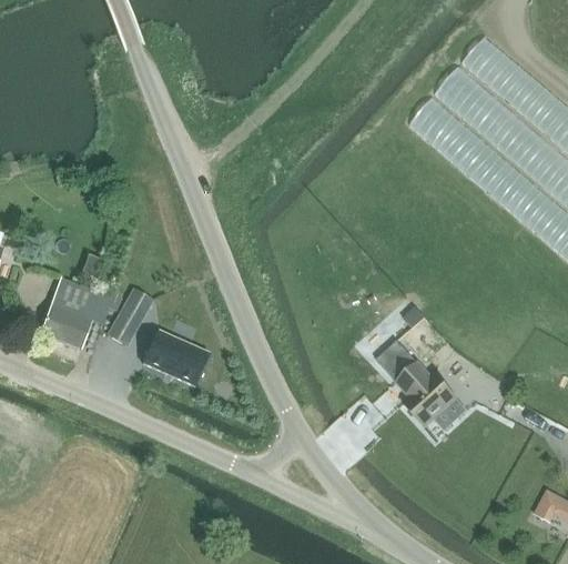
[(51,291),(63,260),(41,251),(28,282),(51,291)]
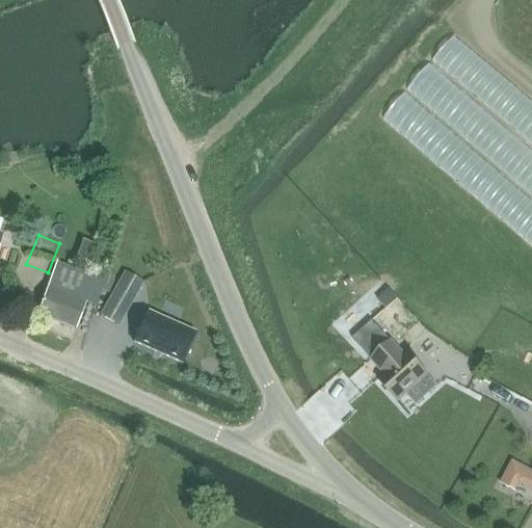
[(56,259),(47,284),(85,298),(95,273),(56,259)]
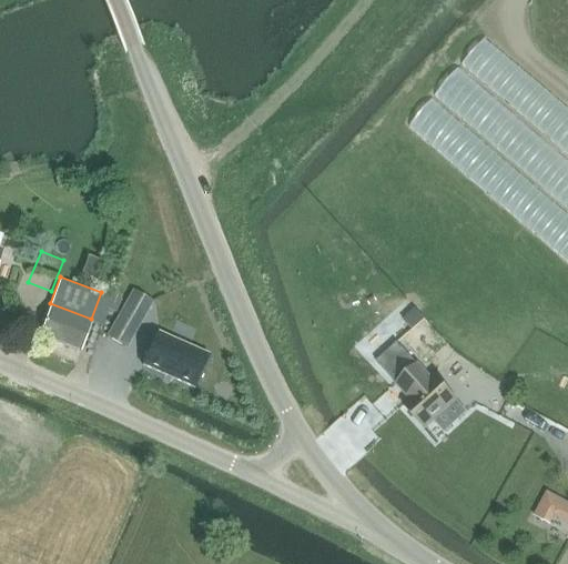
[(108,333),(127,344),(153,299),(134,288),(108,333)]
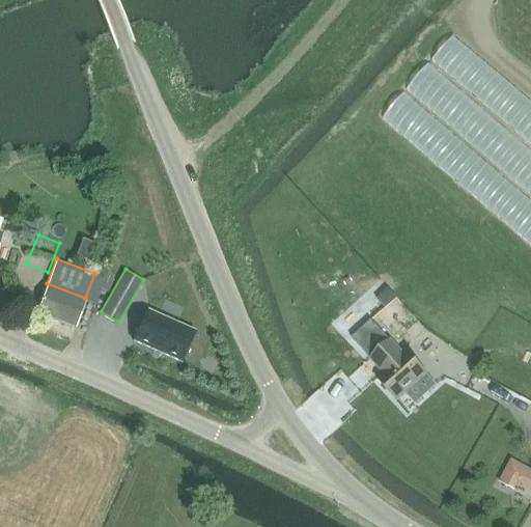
[(108,289),(113,277),(106,274),(101,285),(108,289)]
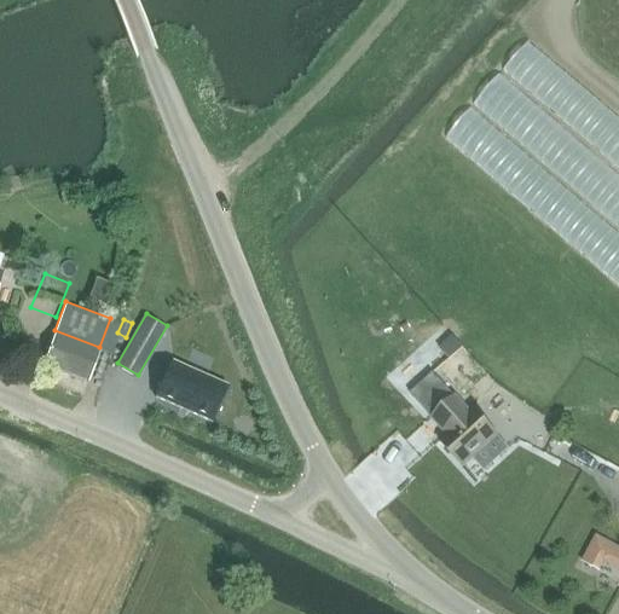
[(55,330),(44,361),(88,378),(99,347),(55,330)]
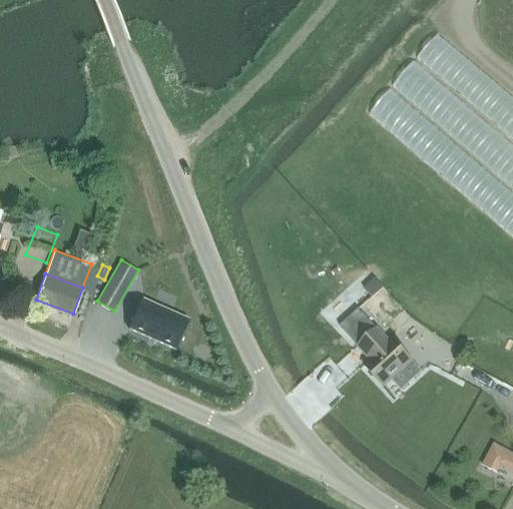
[(141,298),(128,327),(176,348),(189,319),(141,298)]
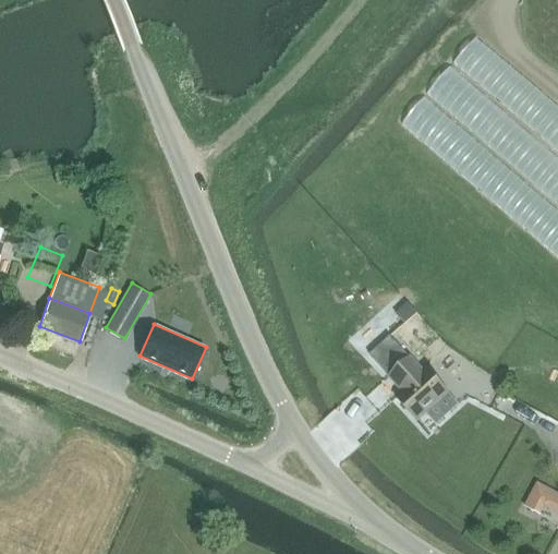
[(389,333),(368,351),(388,373),(401,388),(395,394),(416,417),(425,409),(446,389),(447,389),(425,365),(422,369),(409,354),(389,333)]
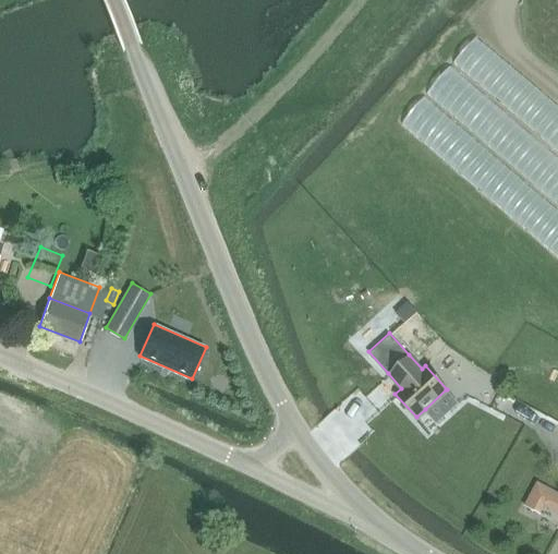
[(350,401),(338,410),(347,421),(359,413),(350,401)]
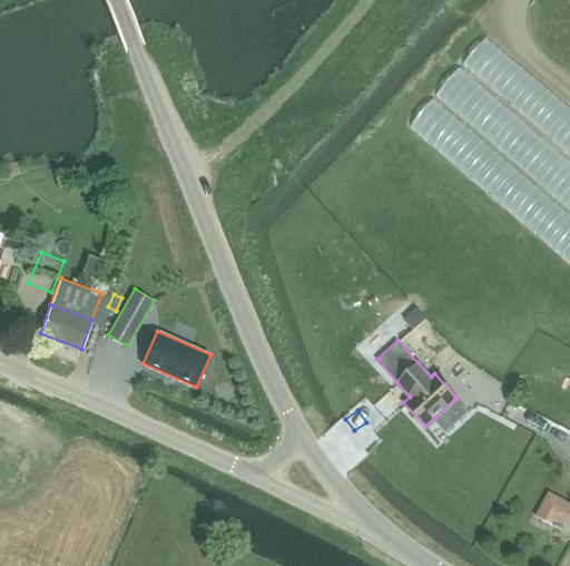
[(569,503),(551,491),(537,517),(553,527),(559,519),(569,524),(569,503)]
